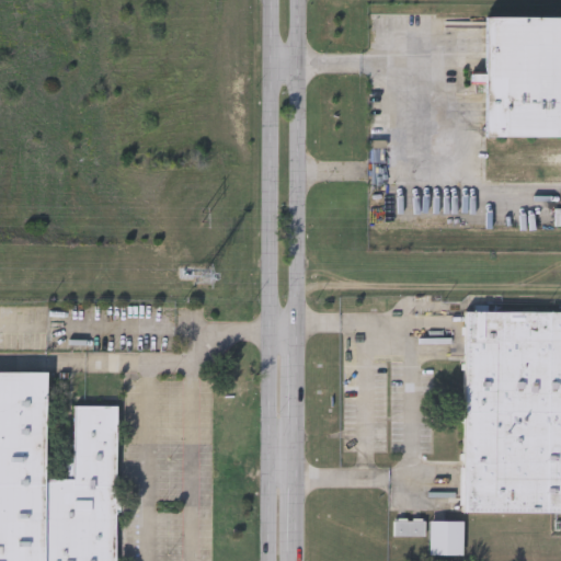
[(560,136),(483,136),(484,15),(560,15),(560,136)]
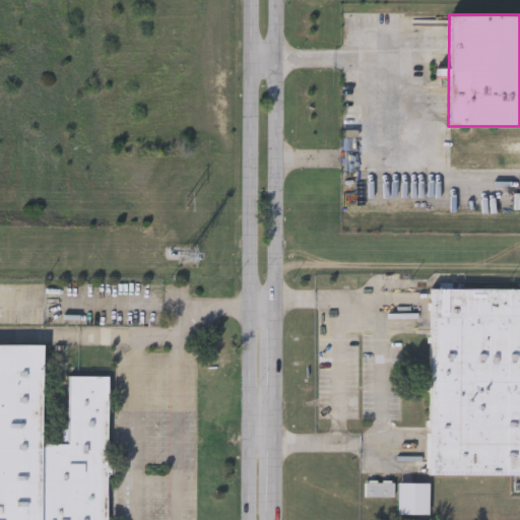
[(519,288),(519,474),(428,474),(429,288),(519,288)]
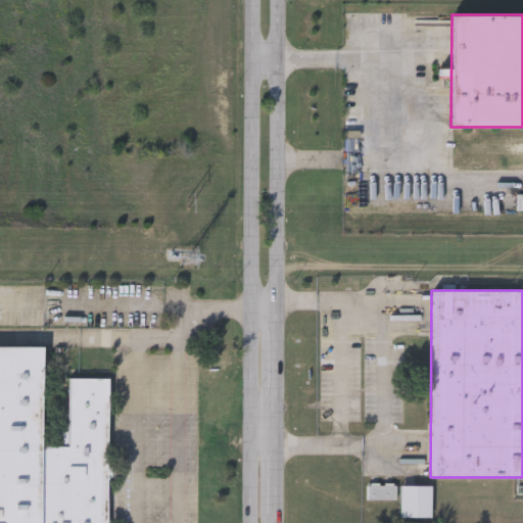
[(0,522),(0,346),(42,346),(42,445),(68,445),(68,377),(108,377),(108,522),(0,522)]
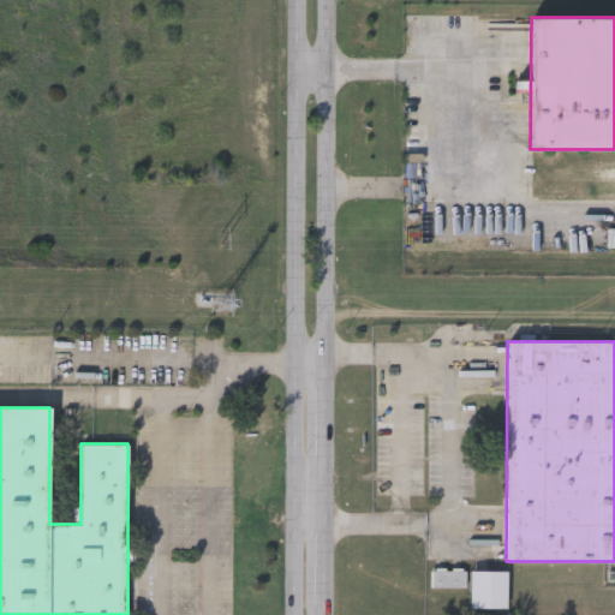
[(465,569),(465,587),(431,587),(431,569),(465,569)]
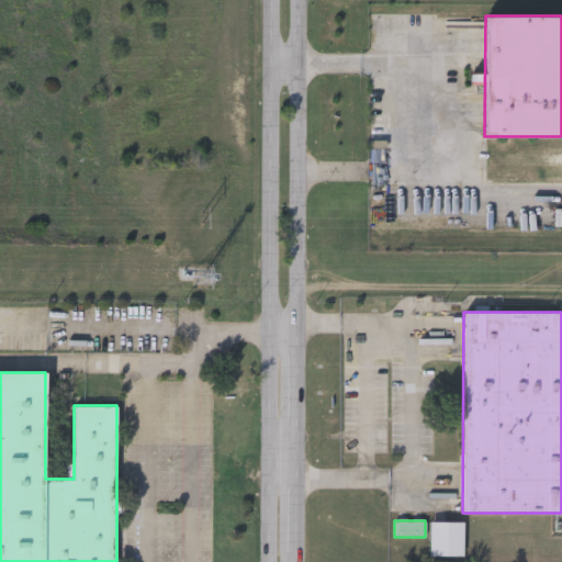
[(463,521),(463,557),(429,557),(429,521),(463,521)]
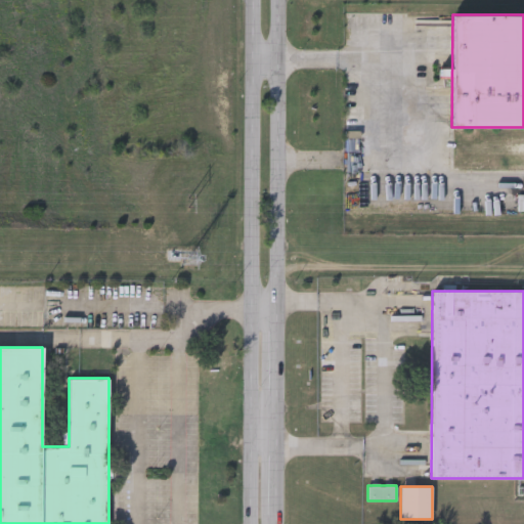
All buildings are outlined.
